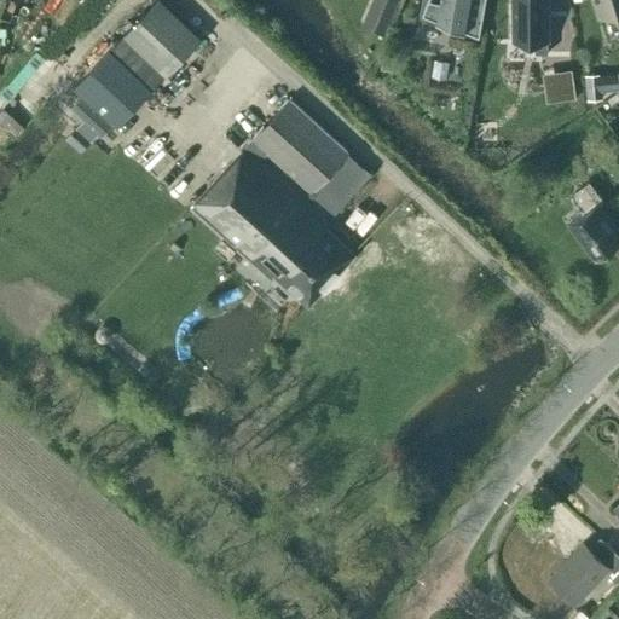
[(156,0),(110,48),(108,45),(80,74),(82,77),(73,87),(116,128),(151,91),(150,90),(200,36),(161,0),(156,0)]
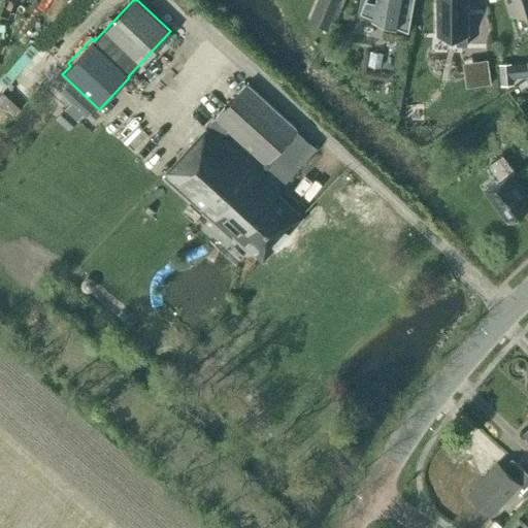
[(321,0),(312,22),(328,28),(339,0),(321,0)]
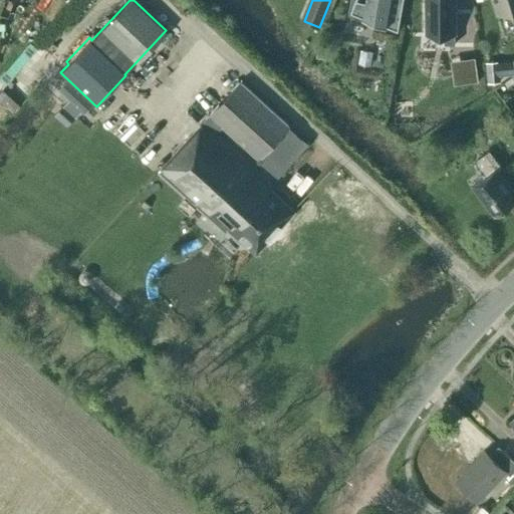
[(364,0),(364,1),(359,0),(354,0),(350,12),(398,30),(403,0),(364,0)]
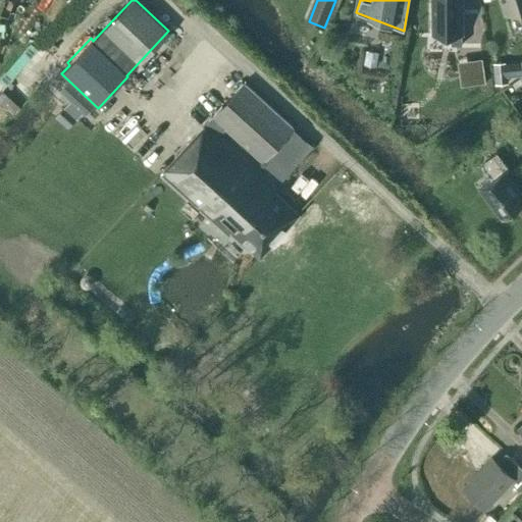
[(432,0),(433,34),(452,34),(452,45),(462,45),(461,0),(432,0)]
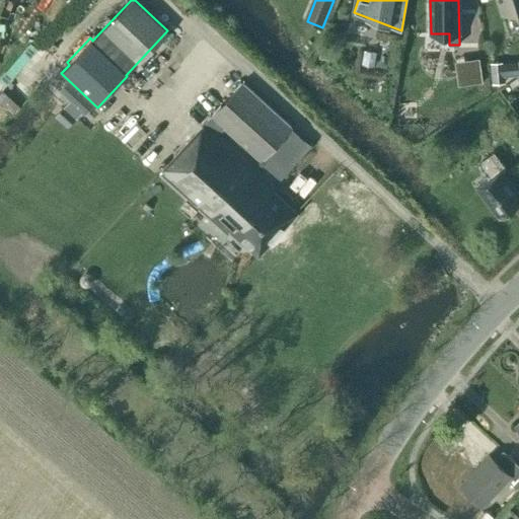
[(518,0),(499,0),(503,12),(518,7),(518,0)]
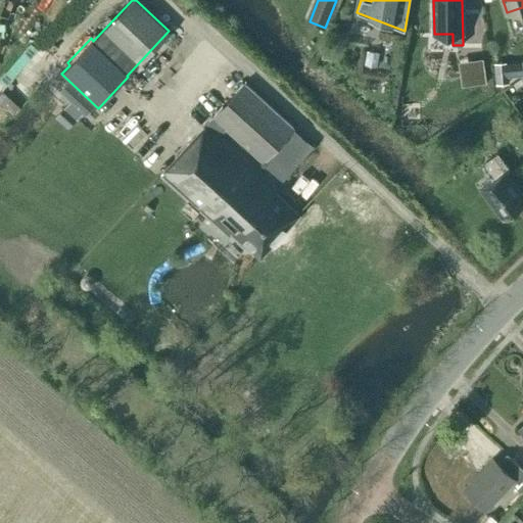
[(334,49),(323,48),(322,58),(332,59),(334,49)]
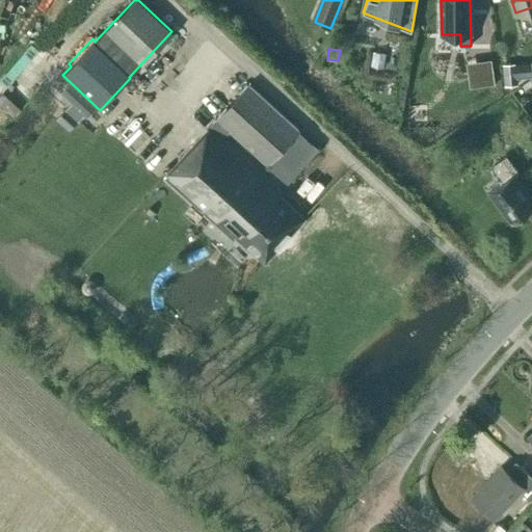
[(491,59),(479,61),(482,85),(495,84),(491,59)]
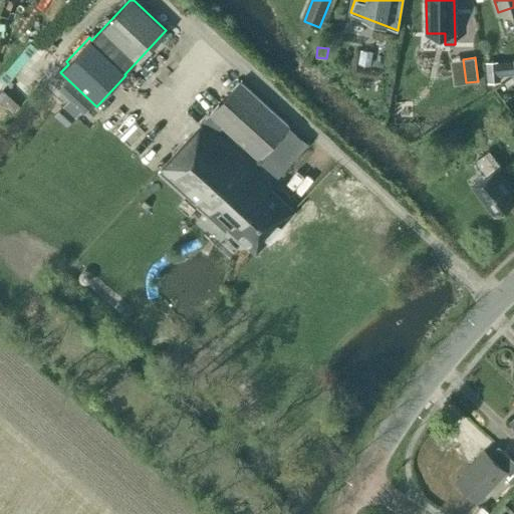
[(229,227),(256,251),(293,210),(272,190),(276,185),(218,133),(224,124),(261,158),(290,125),(240,80),(164,164),(160,161),(156,166),(226,230),(229,227)]
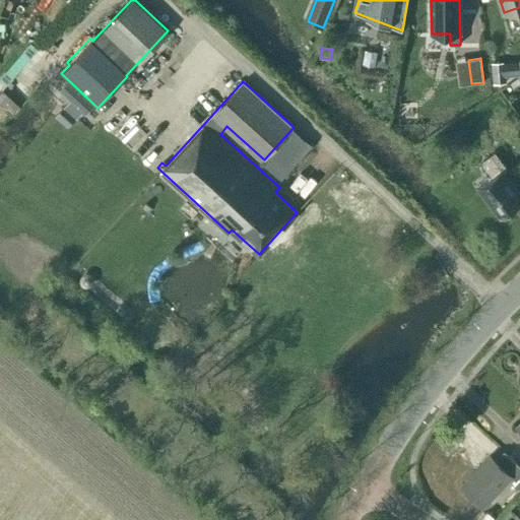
[(67,127),(75,119),(63,107),(55,115),(67,127)]
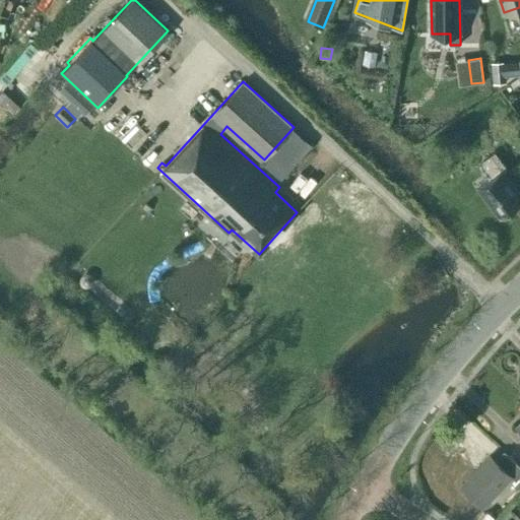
[(478,187),(501,216),(519,201),(519,194),(502,170),(506,167),(495,152),(480,164),(491,178),(478,187)]
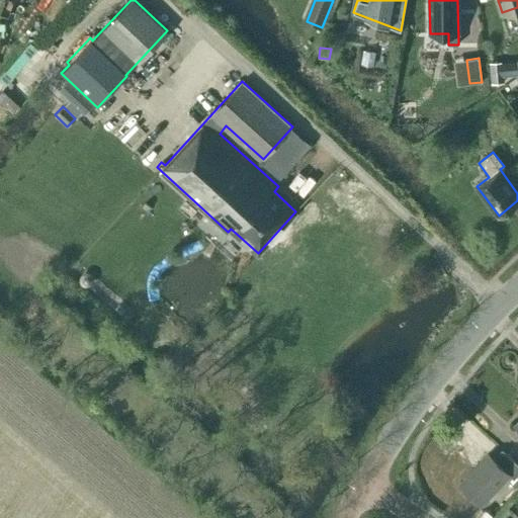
[(83,284),(88,285),(92,283),(93,278),(90,274),(86,273),(82,275),(81,280),(83,284)]
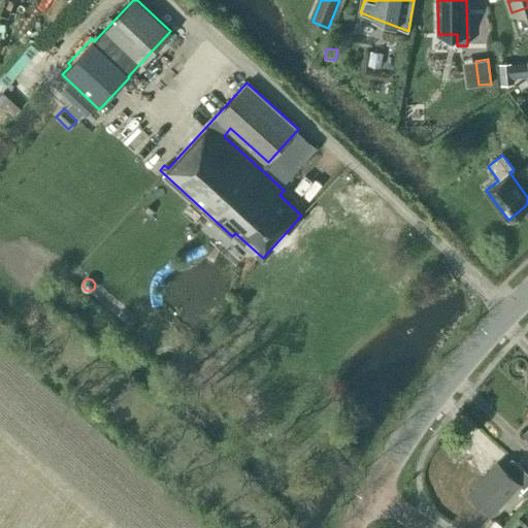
[(497,462),(468,492),(490,514),(519,483),(523,487),(527,481),(527,472),(512,457),(502,467),(497,462)]
